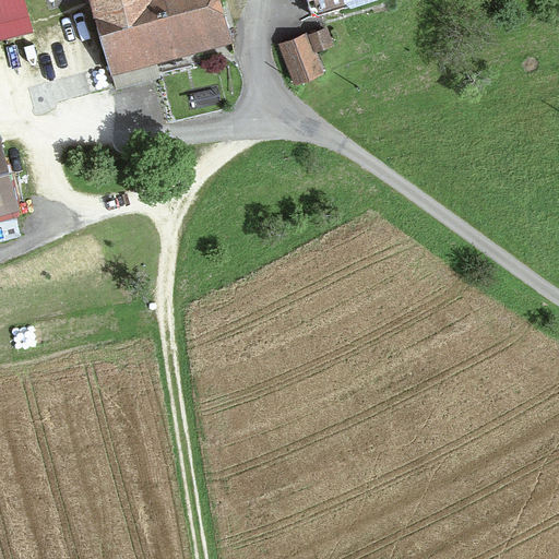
[(0,0),(0,19),(24,13),(21,0),(0,0)]
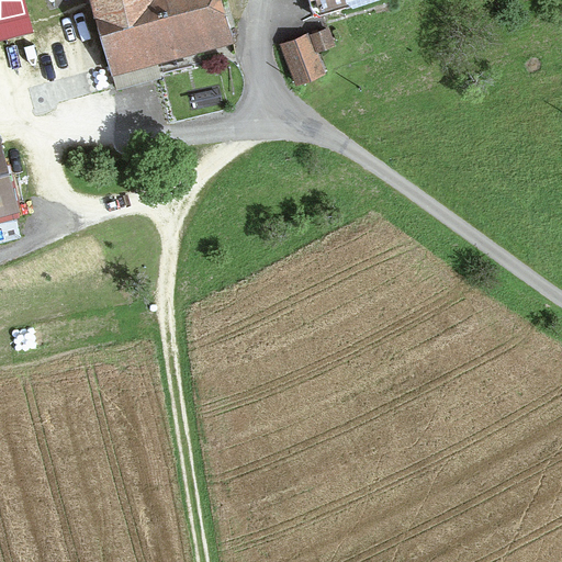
[(90,0),(109,67),(228,34),(218,0),(90,0)]
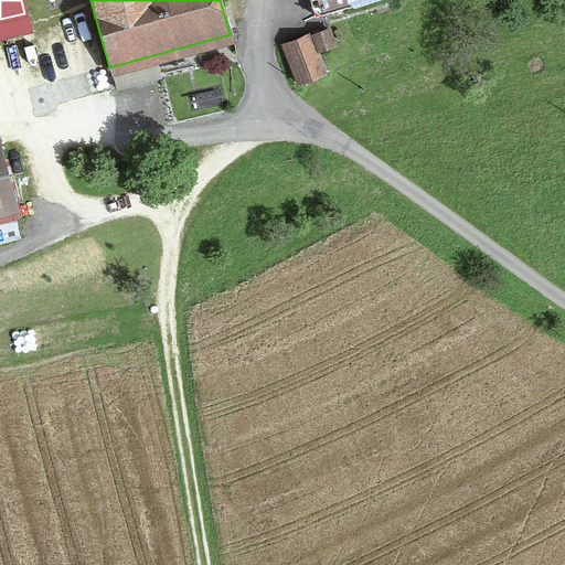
[(308,0),(313,17),(366,0),(308,0)]
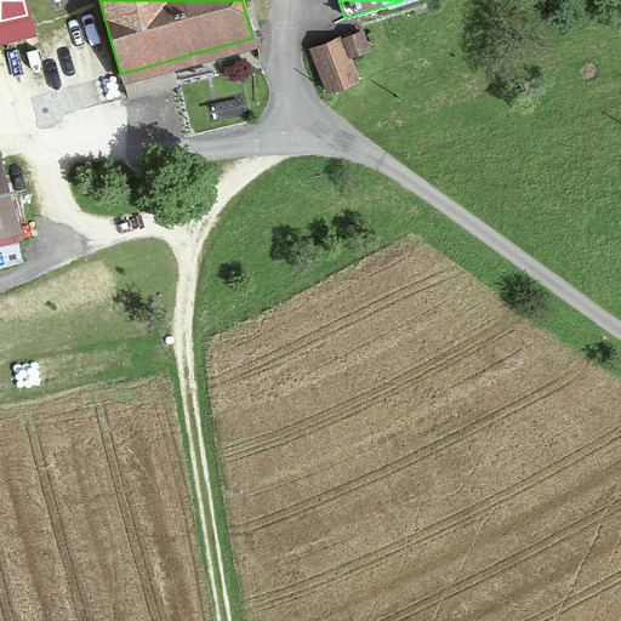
[(364,50),(358,33),(343,39),(349,56),(364,50)]
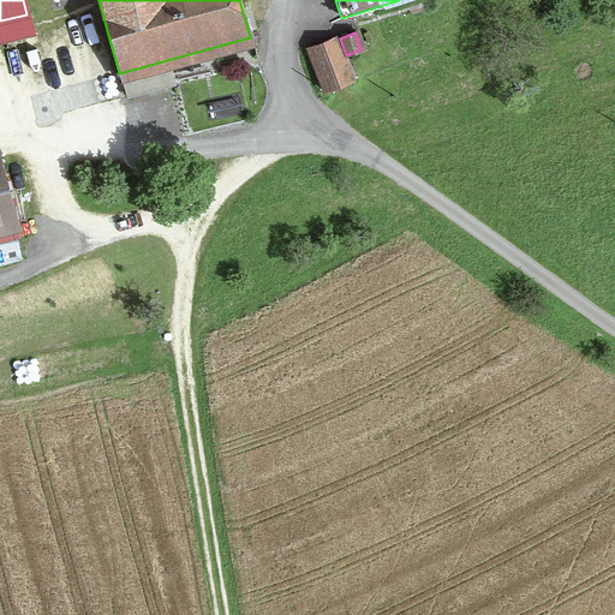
[(323,91),(351,81),(334,39),(306,49),(323,91)]
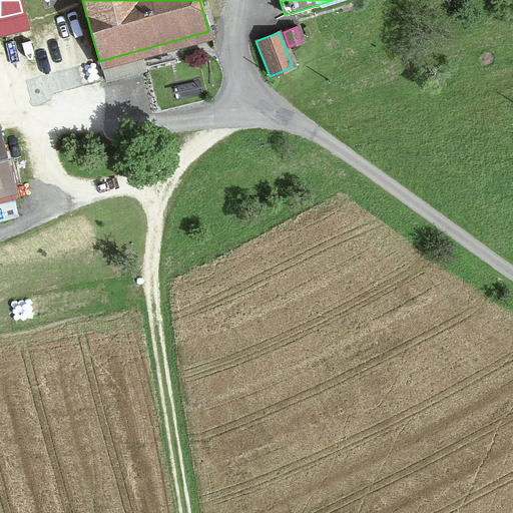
[(0,185),(8,183),(0,152),(0,185)]
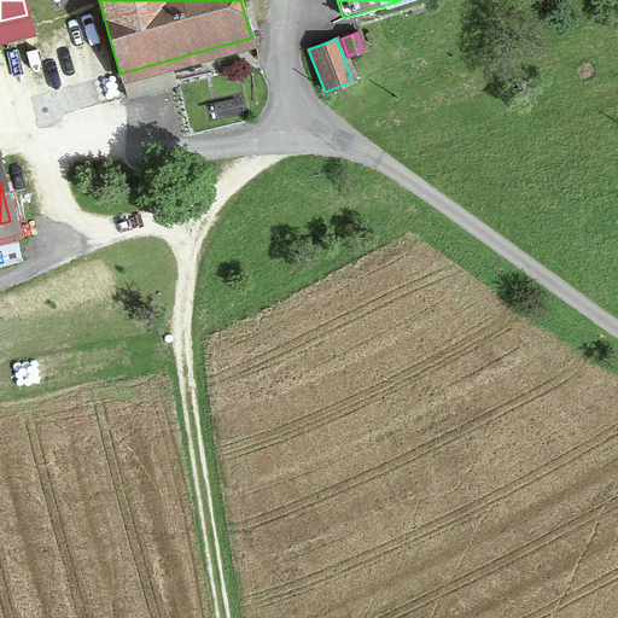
All buildings are outlined.
